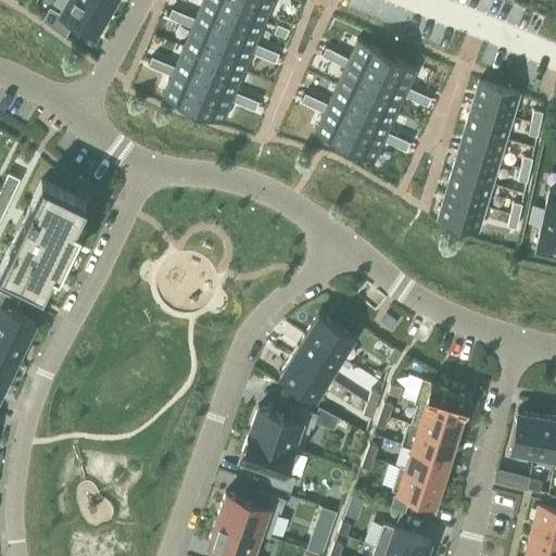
[(50,5),(42,19),(65,36),(74,21),(96,33),(108,11),(88,0),(65,0),(59,11),(50,5)]
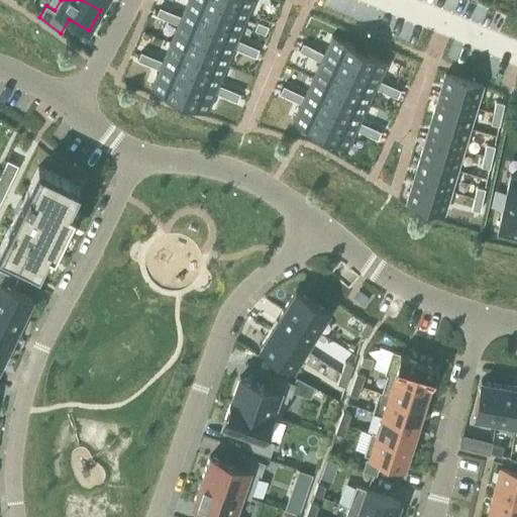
[(82,0),(100,10),(106,0),(82,0)]
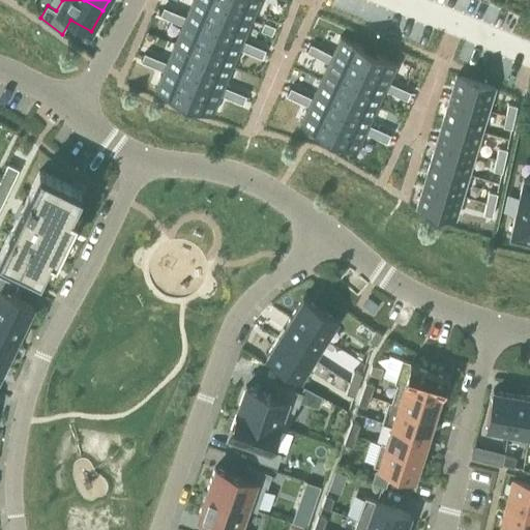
[(192,0),(185,16),(183,20),(213,32),(223,9),(201,0),(192,0)]
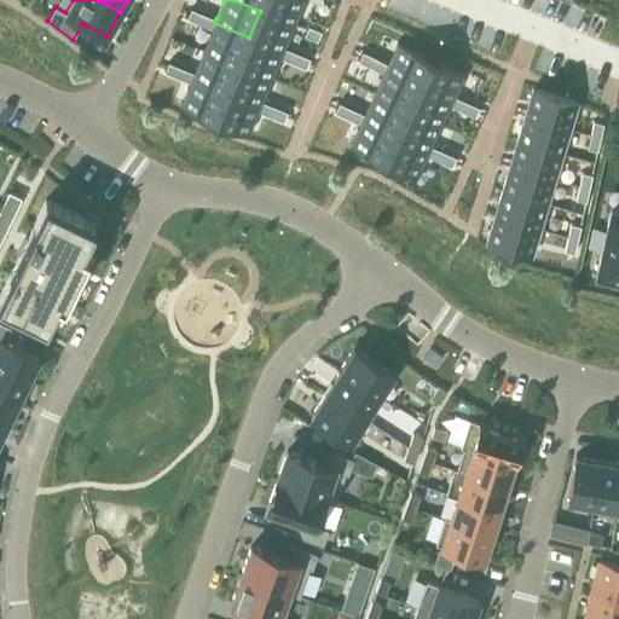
[(235,0),(260,11),(264,0),(235,0)]
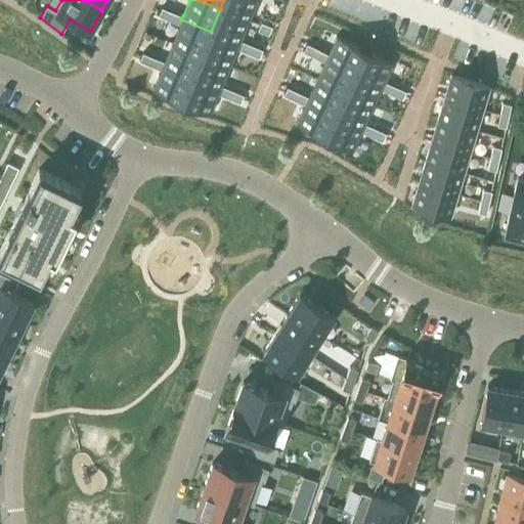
[(223,0),(220,9),(249,22),(258,0),(223,0)]
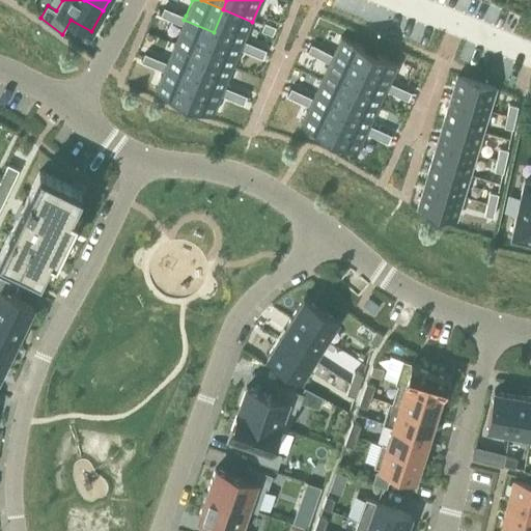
[(164,7),(161,15),(171,20),(174,11),(164,7)]
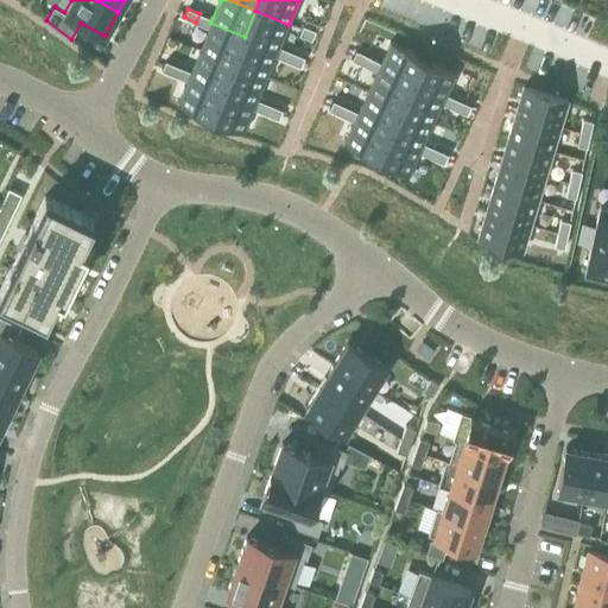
[(255,11),(245,37),(278,51),(280,46),(289,25),(255,11)]
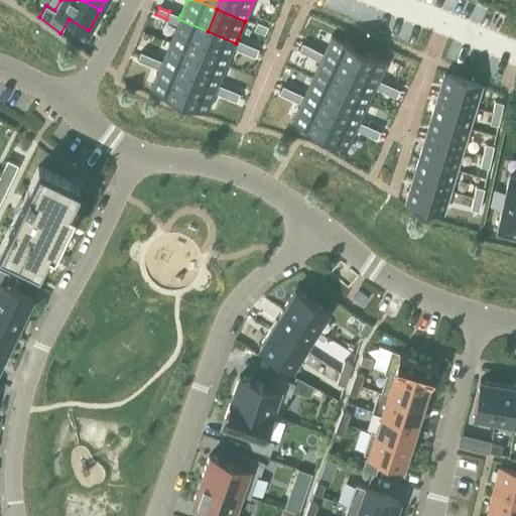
[(169,11),(166,19),(177,23),(178,19),(180,15),(169,11)]
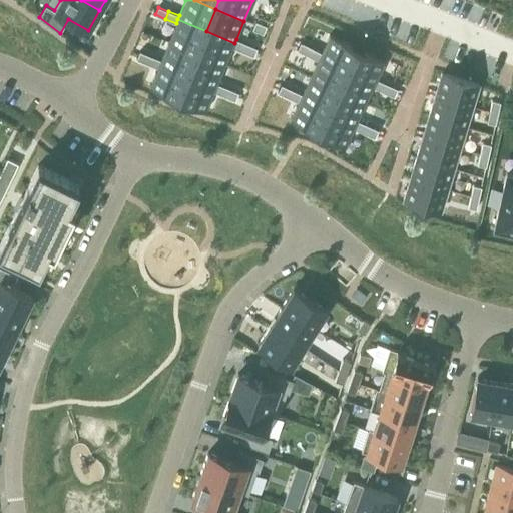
[(169,39),(168,41),(196,53),(206,31),(177,19),(176,23),(169,39)]
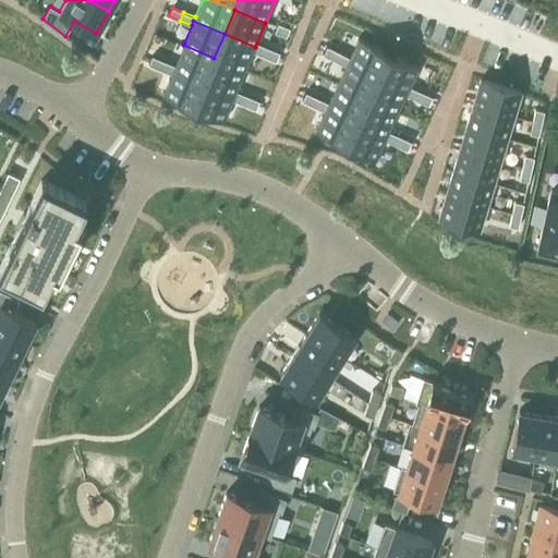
[(278,23),(275,32),(287,36),(290,27),(278,23)]
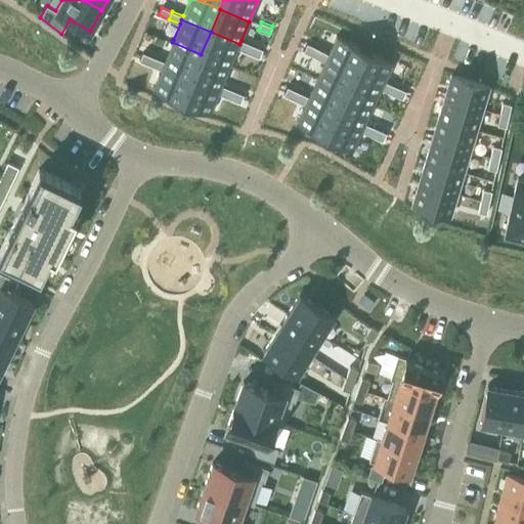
[(211,32),(201,54),(230,67),(237,48),(239,44),(211,32)]
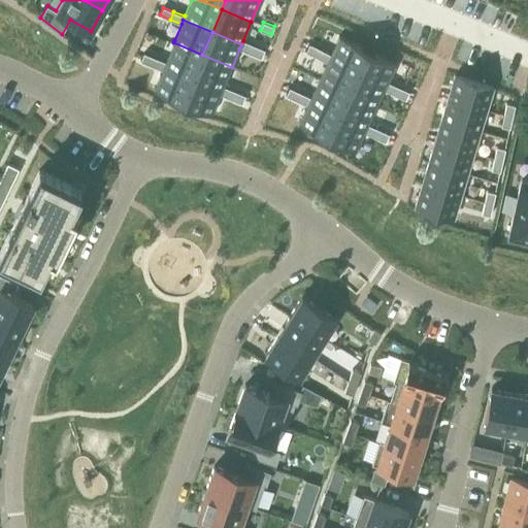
[(330,55),(329,58),(358,71),(368,50),(339,36),(330,55)]
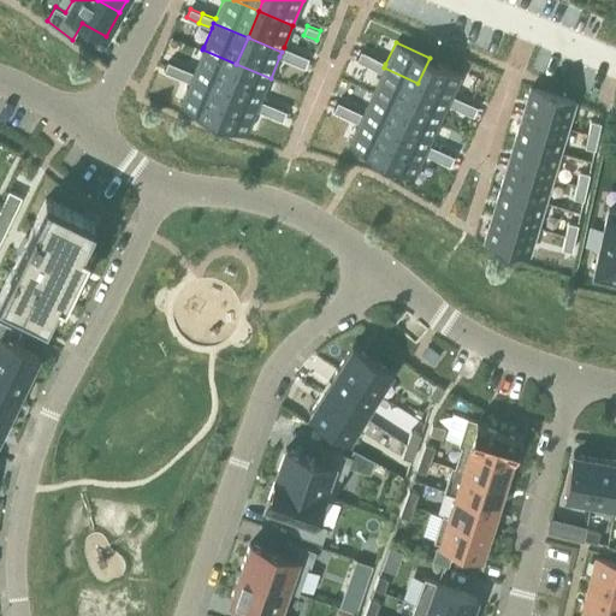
[(282,52),(279,57),(292,61),(296,53),(284,47),(282,52)]
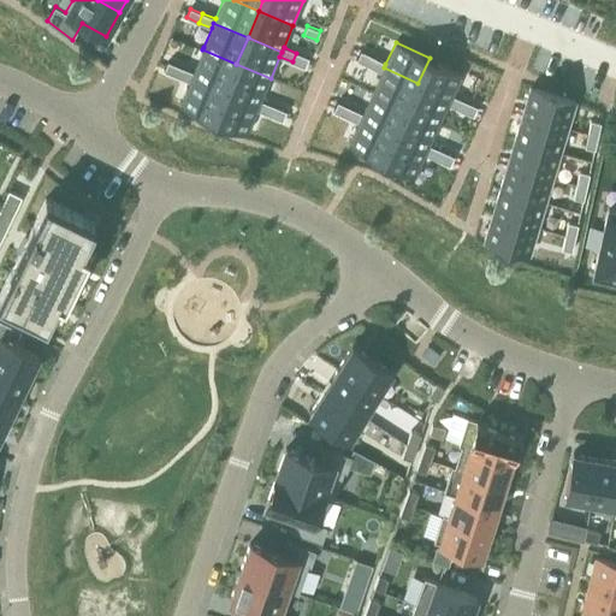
[(193,72),(191,76),(225,90),(236,64),(202,49),(193,72)]
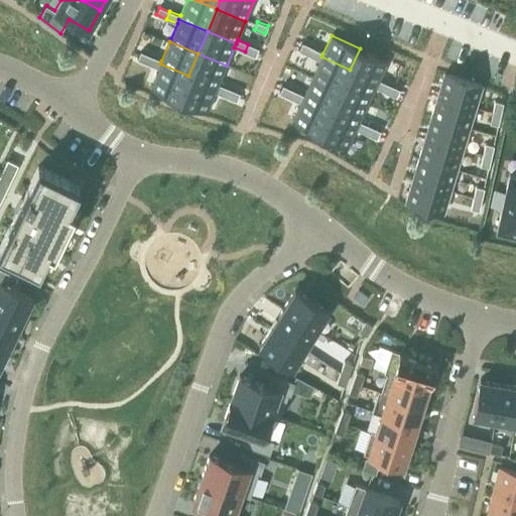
[(302,43),(298,51),(309,55),(312,48),(302,43)]
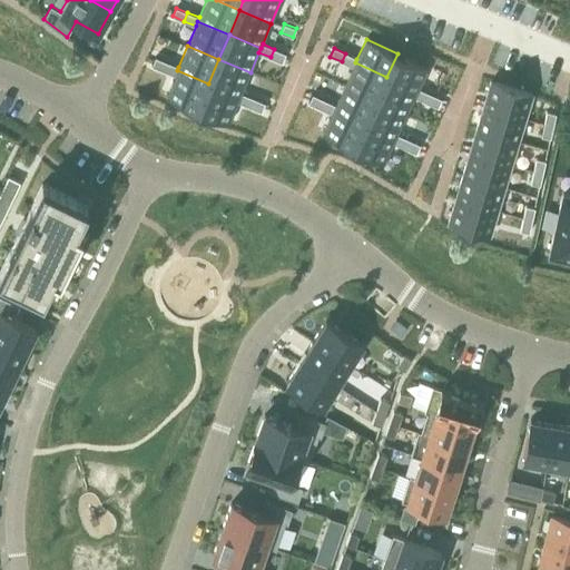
[(274,49),(271,57),(282,62),(285,53),(274,49)]
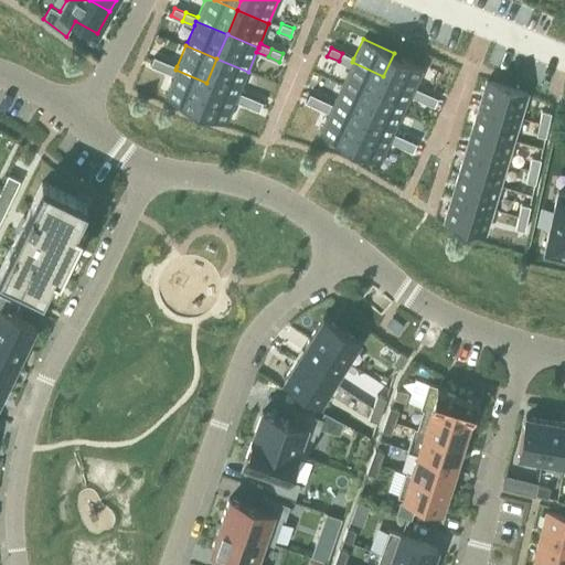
[(342,53),(339,61),(350,66),(352,62),(353,59),(342,53)]
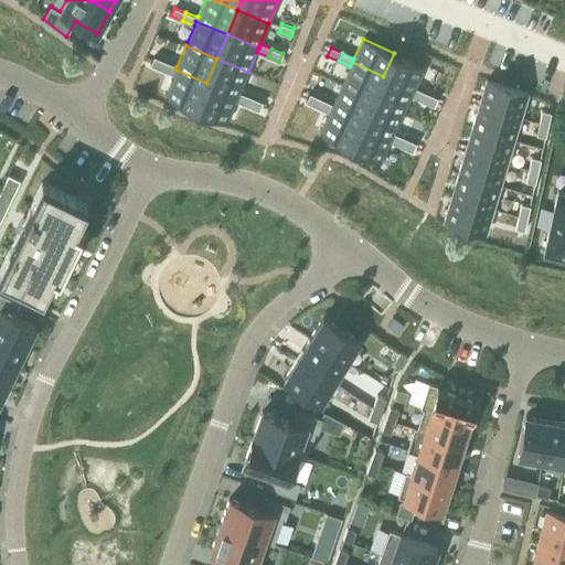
[(394,53),(383,76),(413,91),(415,87),(425,67),(394,53)]
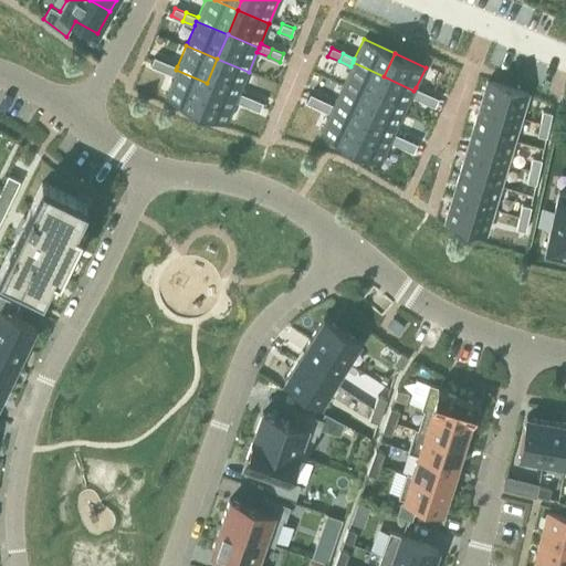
[(154,56),(150,65),(163,70),(166,61),(154,56)]
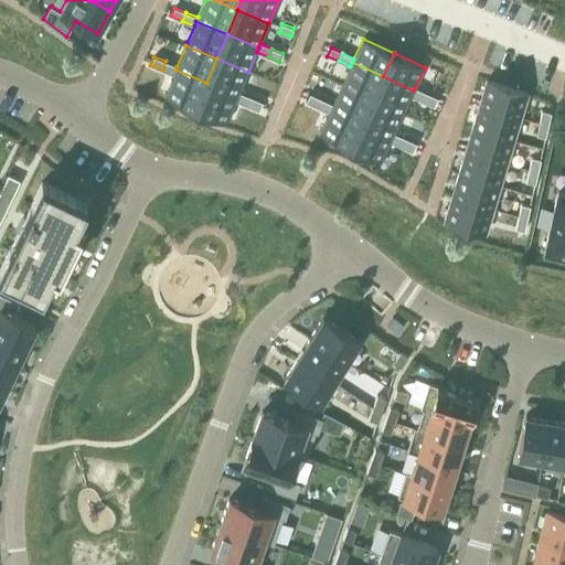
[(216,59),(206,83),(238,96),(240,92),(248,72),(216,59)]
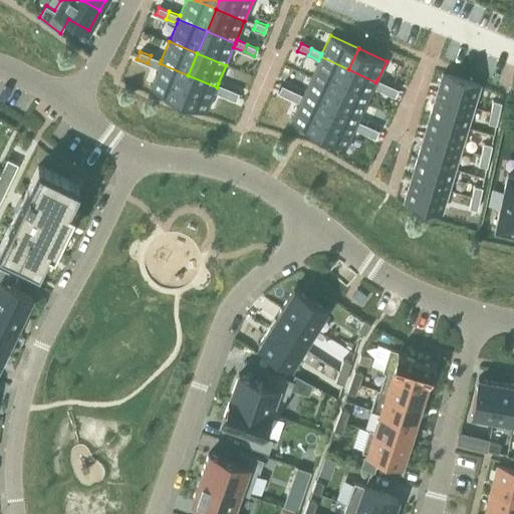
[(151,55),(148,63),(158,67),(160,63),(161,60),(151,55)]
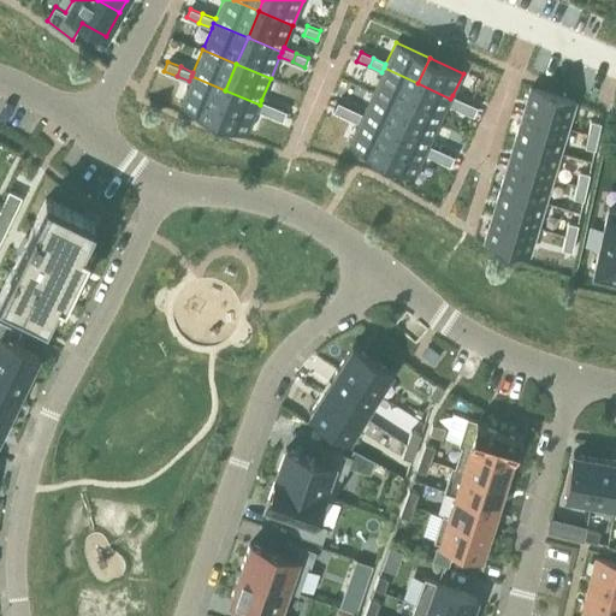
[(381,72),(372,93),(406,108),(418,83),(384,67),(381,72)]
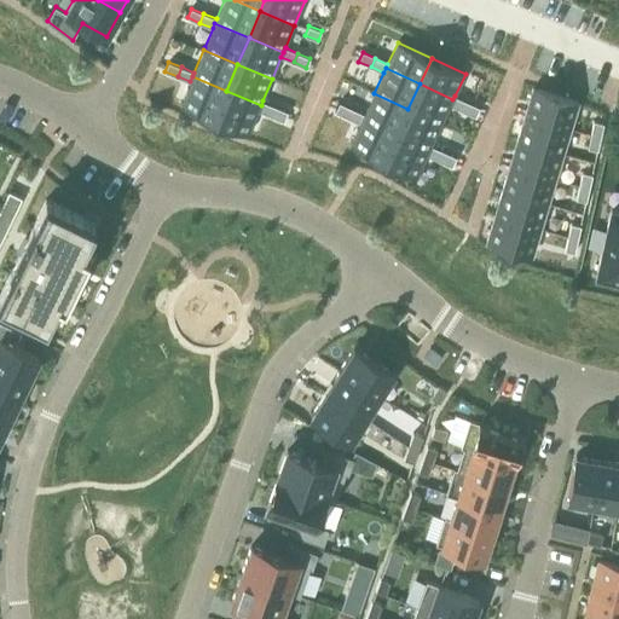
[(190,81),(180,105),(214,120),(226,91),(192,76),(190,81)]
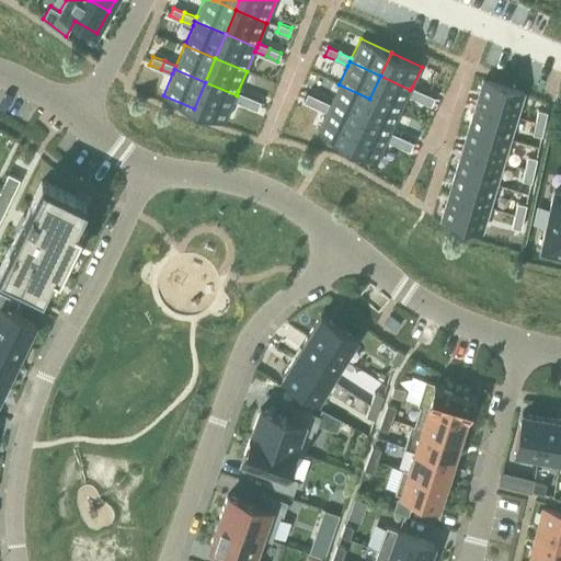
[(380,76),(369,99),(400,113),(404,102),(409,94),(410,90),(380,76)]
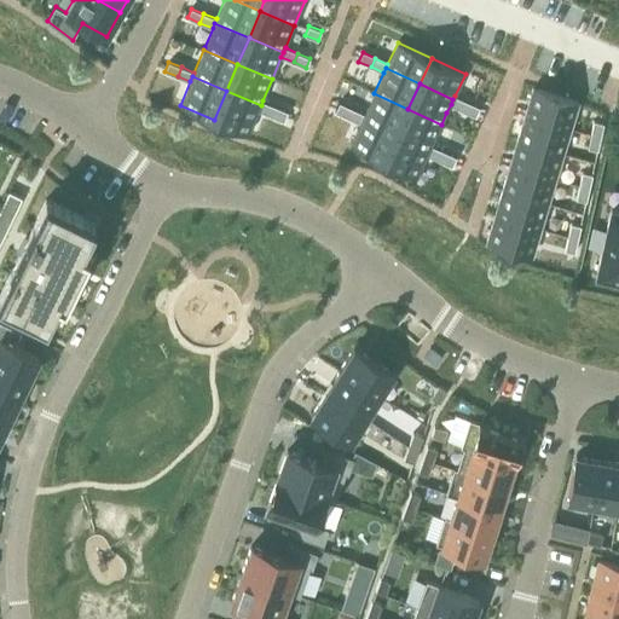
[(533,88),(525,115),(571,128),(578,102),(533,88)]
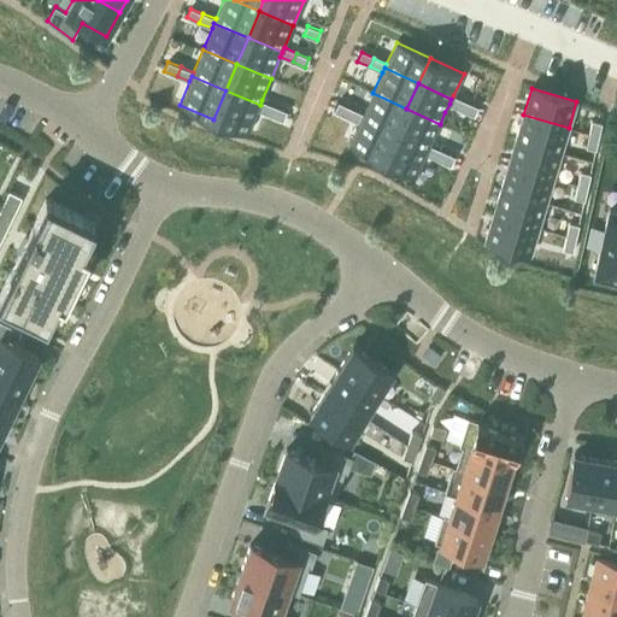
[(225,90),(213,119),(248,134),(258,110),(260,105),(225,90)]
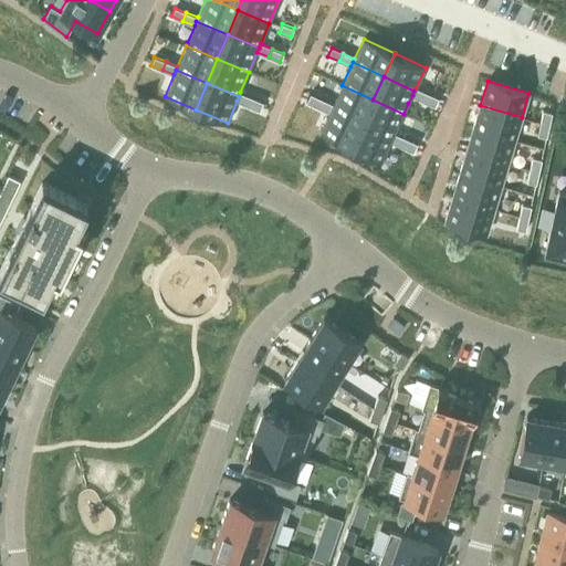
[(333,104),(331,108),(362,123),(373,100),(342,85),(333,104)]
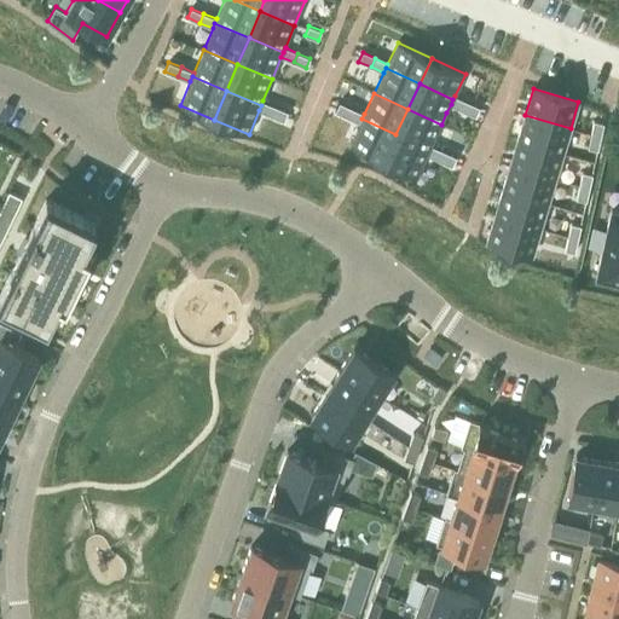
[(452,99),(451,104),(463,110),(467,102),(455,96),(452,99)]
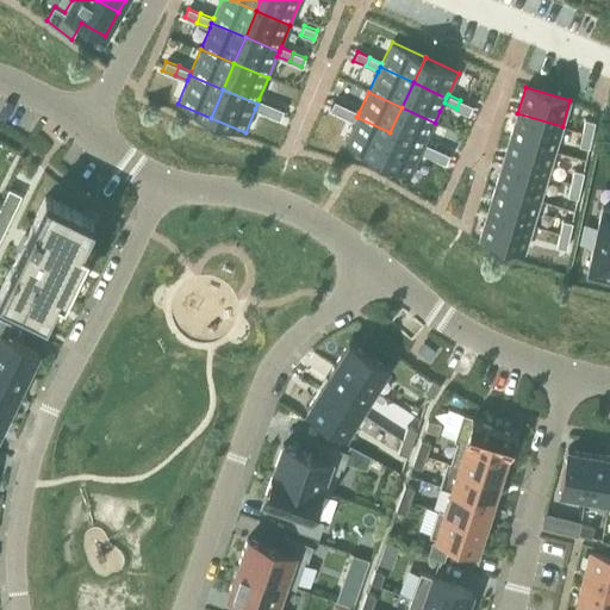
[(257,104),(255,109),(267,113),(272,105),(259,99),(257,104)]
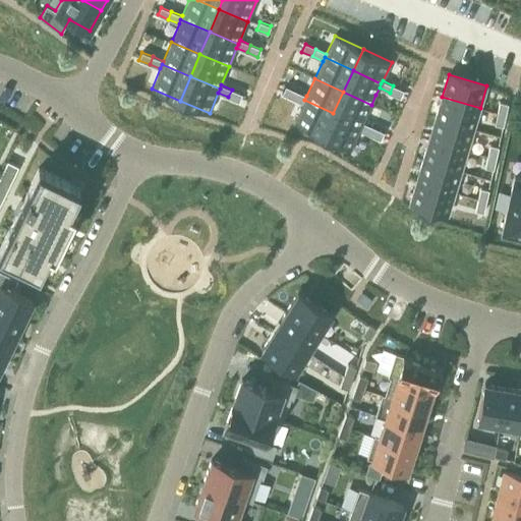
[(393,85),(390,93),(400,98),(404,91),(393,85)]
